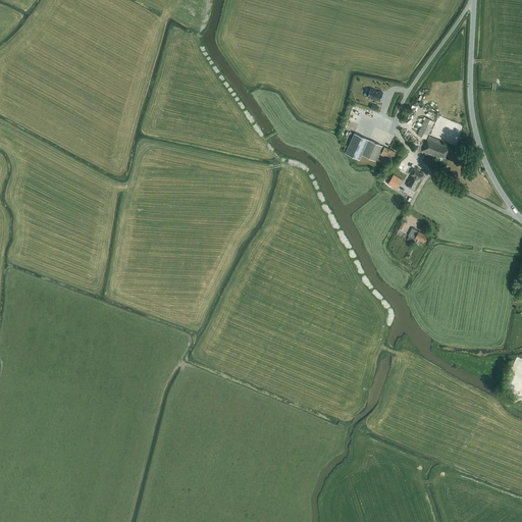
[(383,93),(370,89),(368,98),(380,101),(383,93)]
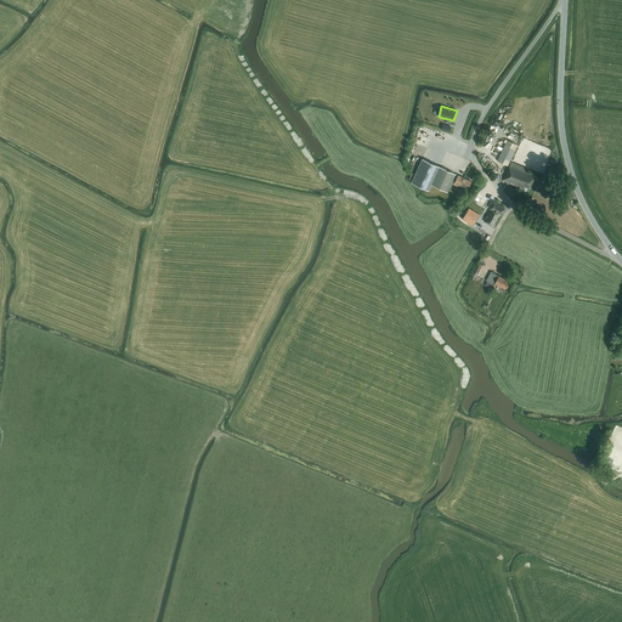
[(505,146),(498,160),(508,165),(515,151),(505,146)]
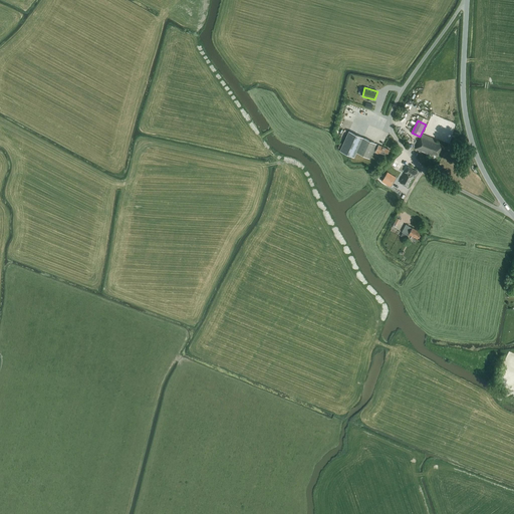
[(356,153),(363,138),(349,131),(340,151),(354,158),(356,153)]
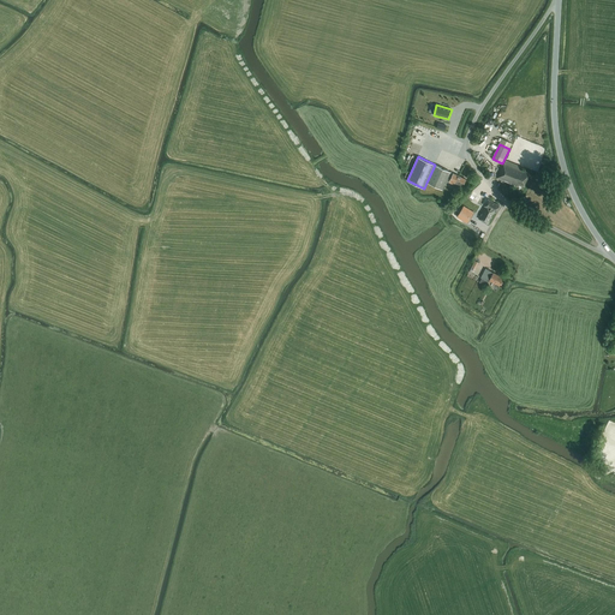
[(502,168),(499,177),(497,175),(496,178),(497,178),(497,179),(519,187),(519,186),(519,185),(525,187),(530,173),(525,171),(524,172),(521,171),(523,167),(506,161),(505,165),(502,168)]
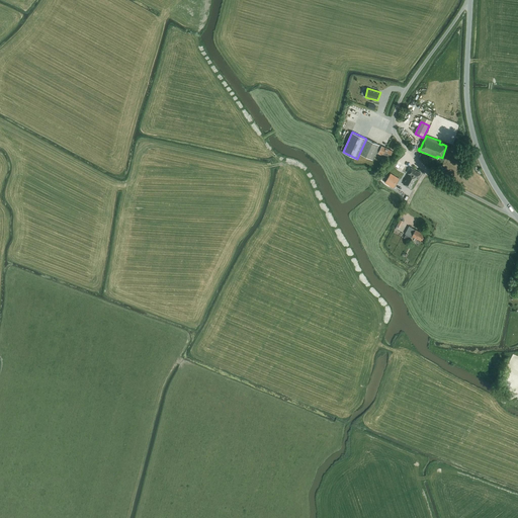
[(393,151),(373,142),(366,139),(359,154),(372,160),(376,153),(389,159),(390,157),(393,151)]
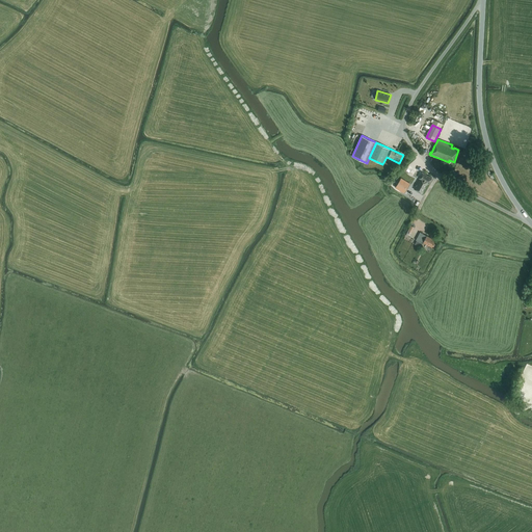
[(423,193),(427,185),(428,185),(432,178),(422,173),(419,178),(420,179),(415,188),(418,190),(418,191),(423,193)]
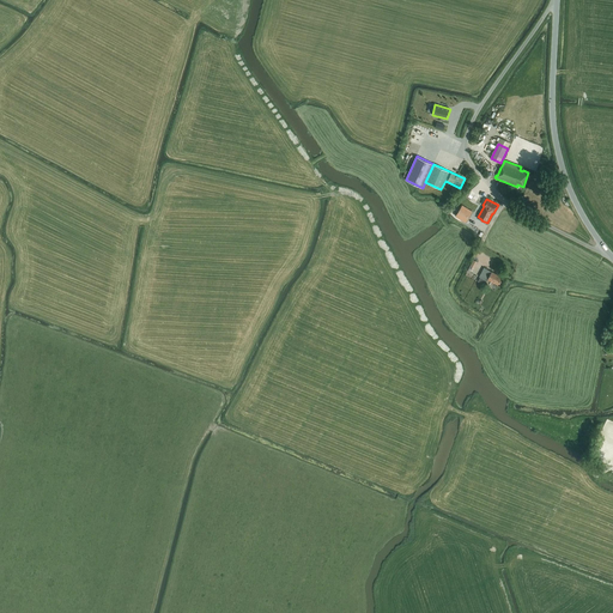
[(462,206),(456,216),(466,222),(472,212),(462,206)]
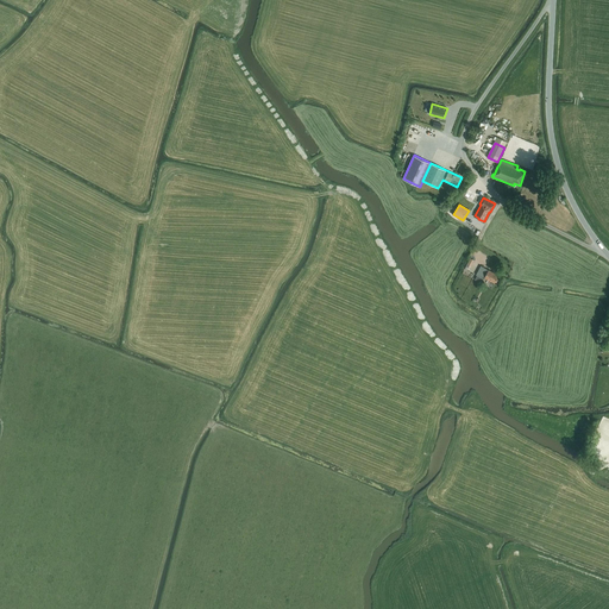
[(496,284),(501,276),(494,272),(493,272),(488,270),(481,267),(476,275),(483,278),(484,277),(496,284)]
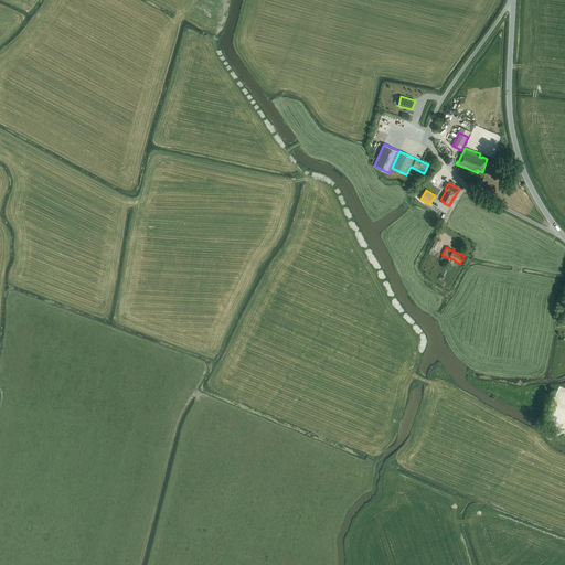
All buildings are outlined.
